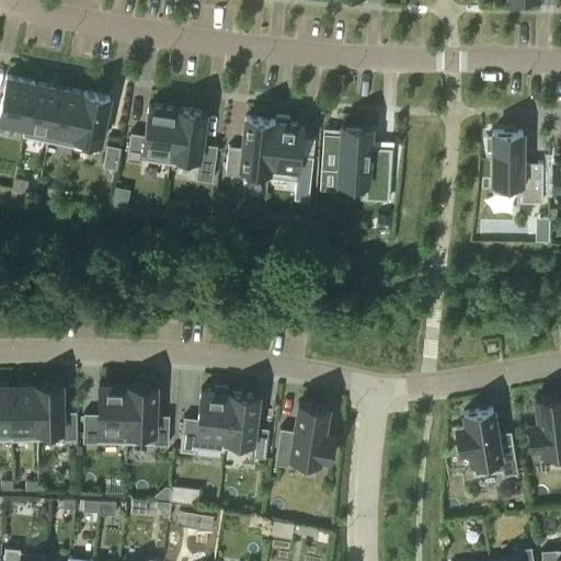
[(0,102),(0,118),(24,124),(25,124),(34,80),(7,73),(0,102)]
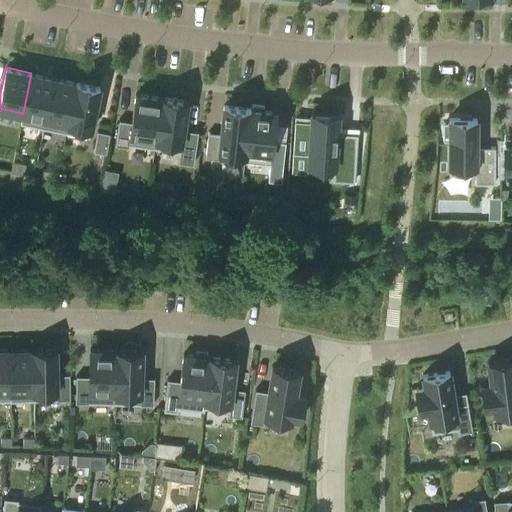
[(22,113),(20,123),(43,127),(54,77),(31,73),(23,113),(22,113)]
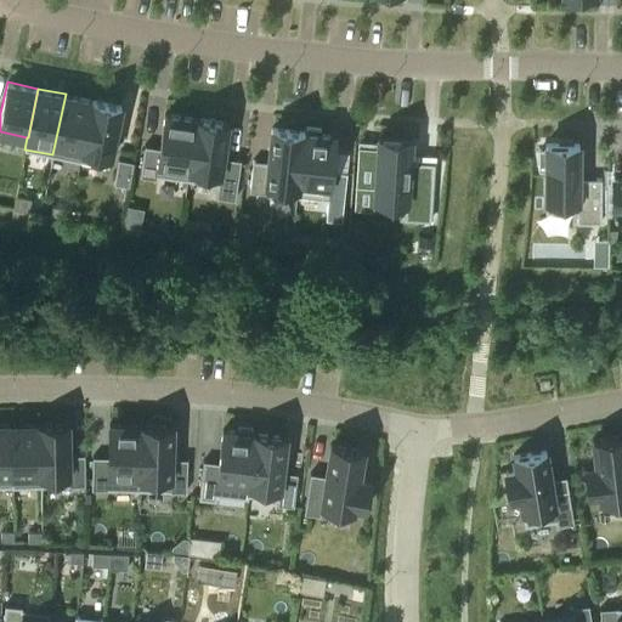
[(80,160),(92,100),(66,94),(52,154),(80,160)]
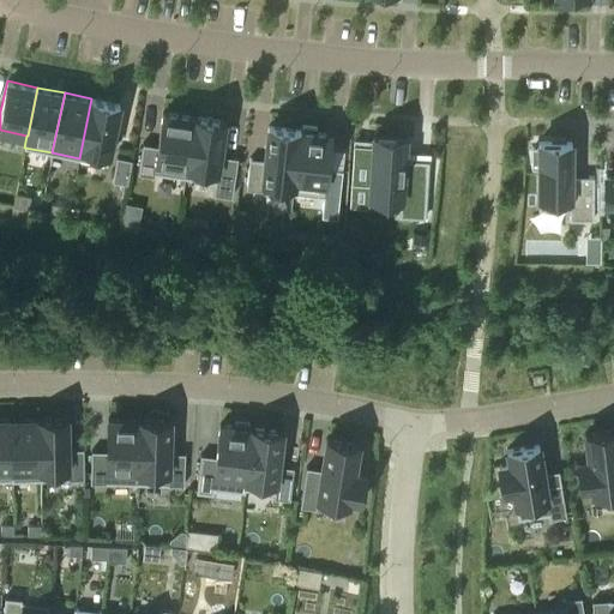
[(91,98),(79,158),(107,164),(119,104),(91,98)]
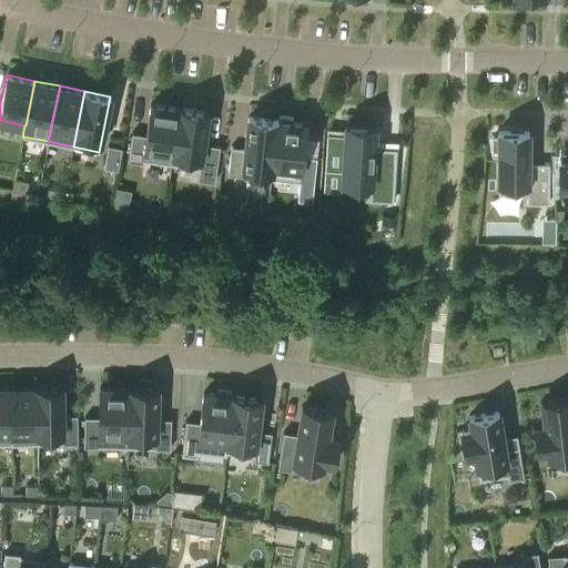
[(171,164),(179,108),(150,103),(145,134),(132,132),(128,160),(142,162),(142,160),(171,164)]
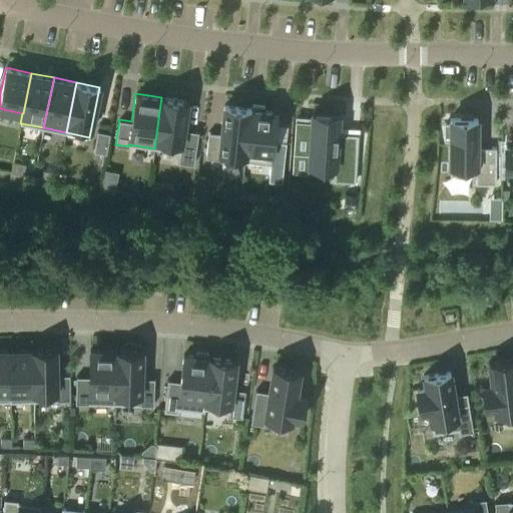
[(154,148),(180,151),(178,162),(193,164),(198,131),(183,129),(187,101),(161,97),(154,148)]
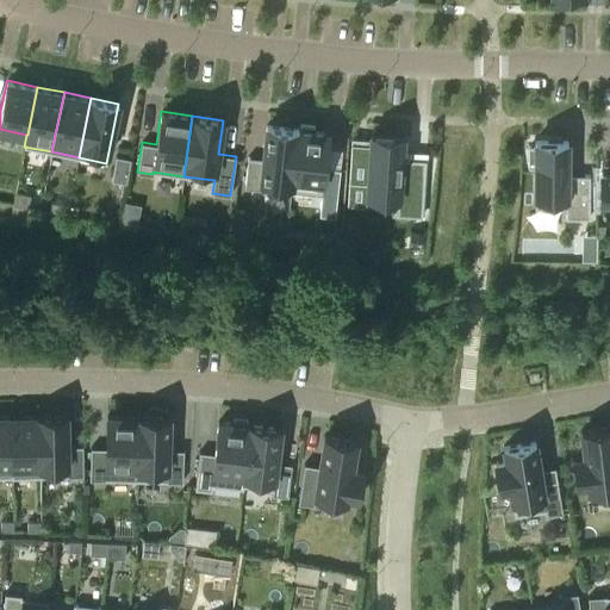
[(291,190),(290,190),(290,192),(321,195),(319,215),(335,216),(340,168),(325,167),(329,132),(315,131),(315,126),(300,124),(300,129),(297,129),(291,190)]
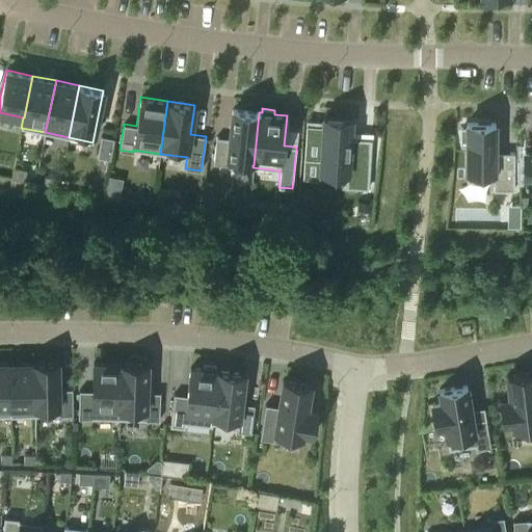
[(227,162),(253,165),(254,165),(259,112),(232,109),(229,138),(216,137),(213,163),(227,164),(227,162)]
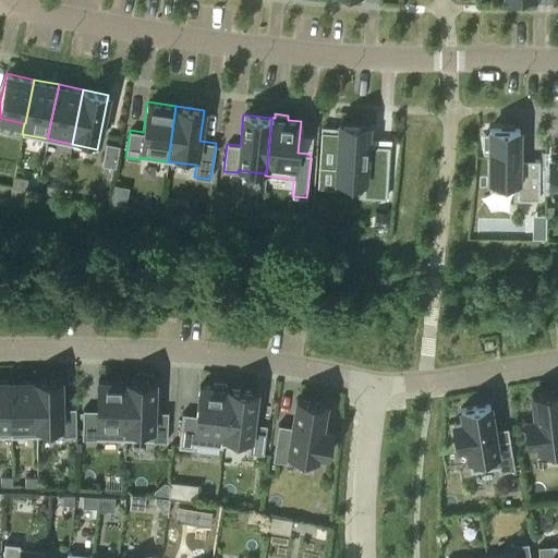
[(336,179),(364,180),(363,196),(386,197),(389,146),(367,144),(368,124),(339,122),(336,179)]
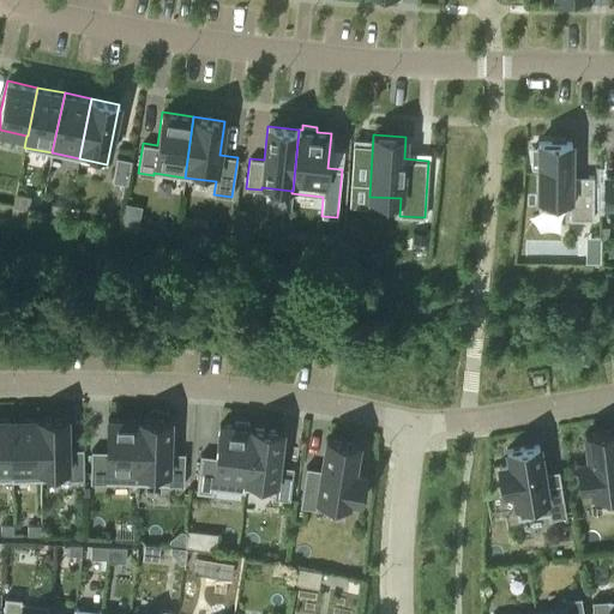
[(537,209),(569,209),(569,220),(593,220),(593,176),(571,176),(571,142),(539,142),(539,146),(531,146),(530,167),(537,167),(537,209)]
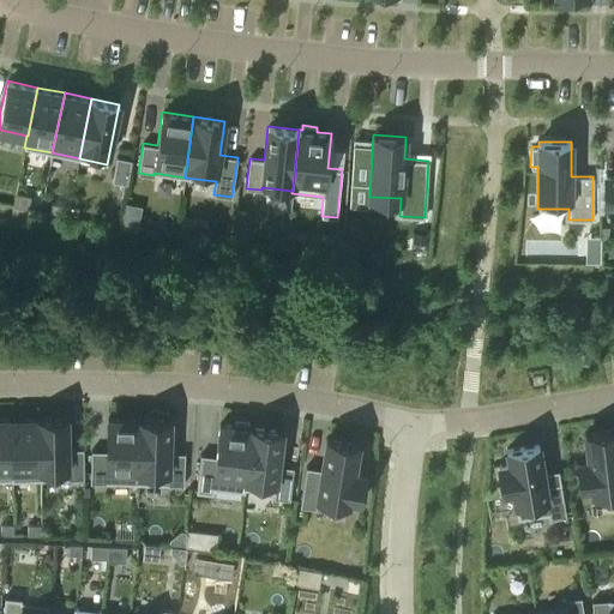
[(131,158),(118,156),(113,180),(126,182),(131,158)]
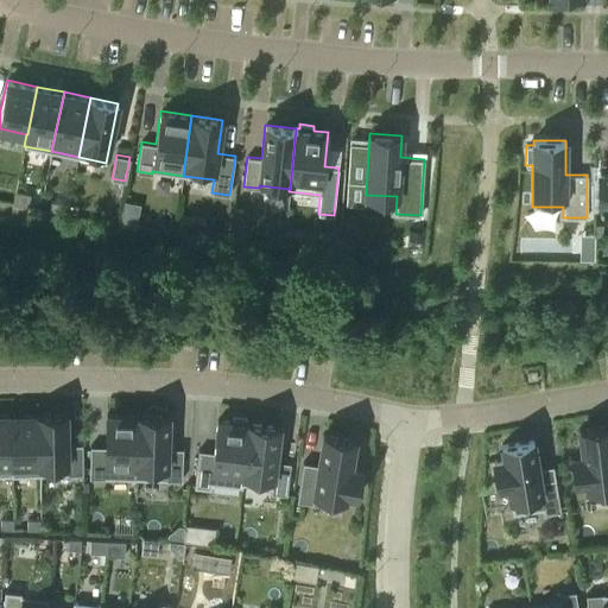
[(31,194),(17,191),(14,203),(29,206),(31,194)]
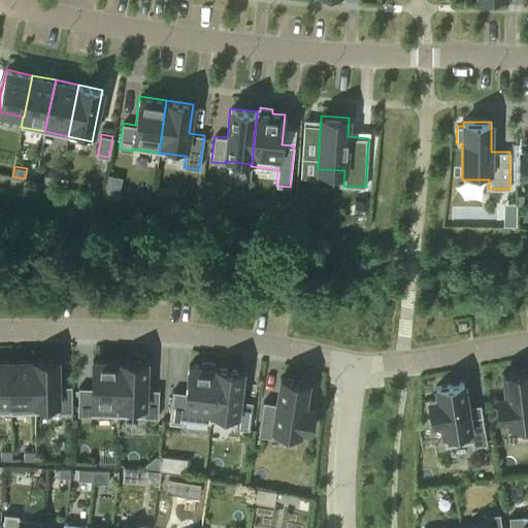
[(59,176),(44,174),(43,182),(57,185),(59,176)]
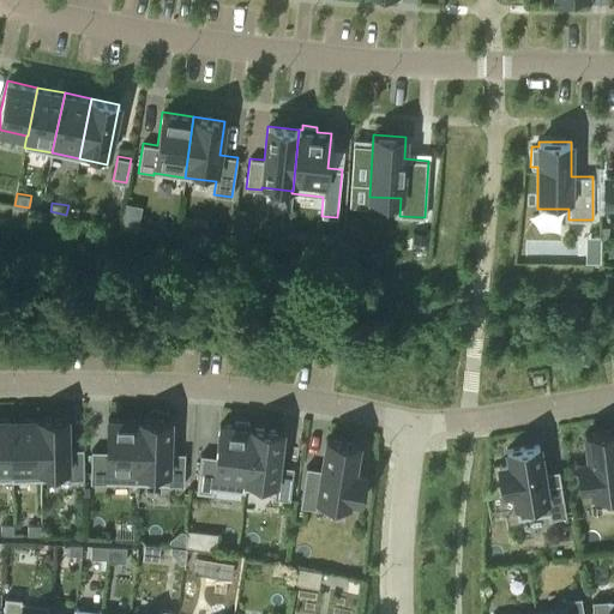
[(427,233),(413,232),(410,258),(425,259),(427,233)]
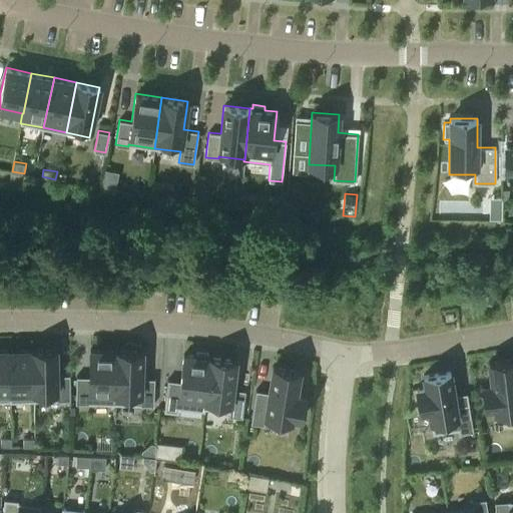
[(56,349),(32,350),(33,401),(70,400),(69,375),(56,375),(56,349)]
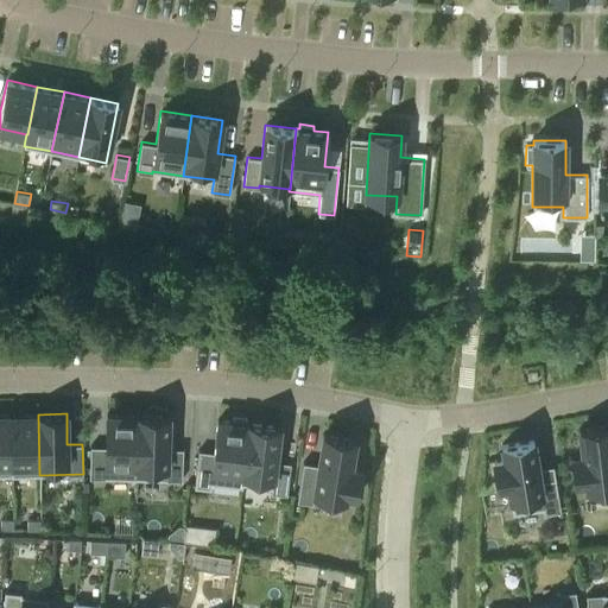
[(90,445),(89,476),(135,479),(138,415),(107,413),(106,445),(90,445)]
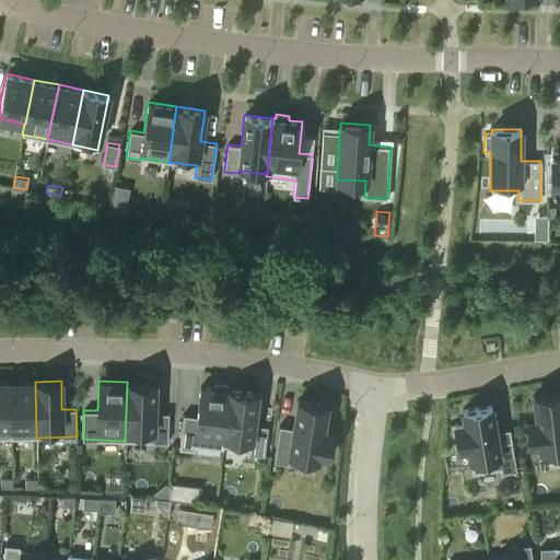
[(10,382),(0,382),(0,438),(11,438),(10,382)]
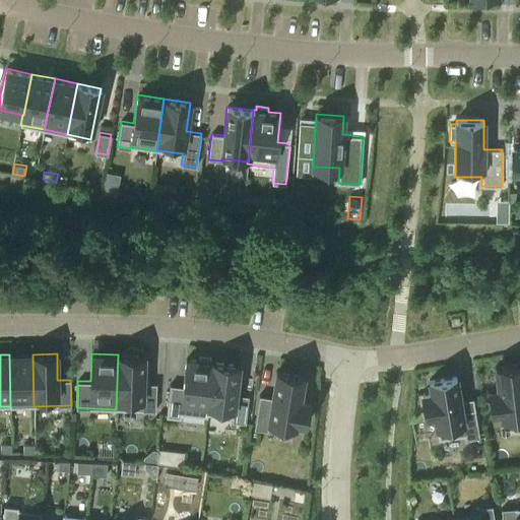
[(34,406),(33,354),(9,354),(10,406),(34,406)]
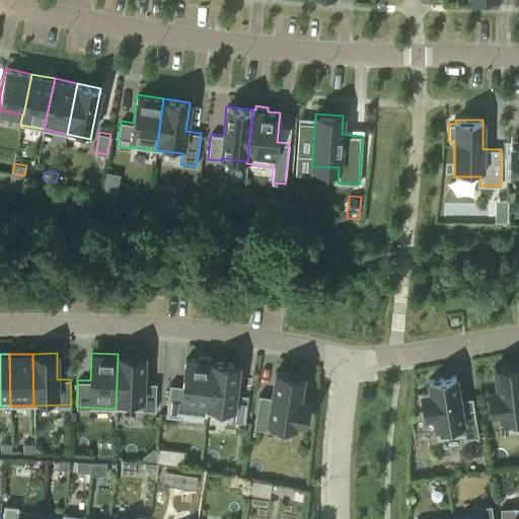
[(118,354),(116,409),(155,410),(156,382),(143,382),(144,355),(118,354)]
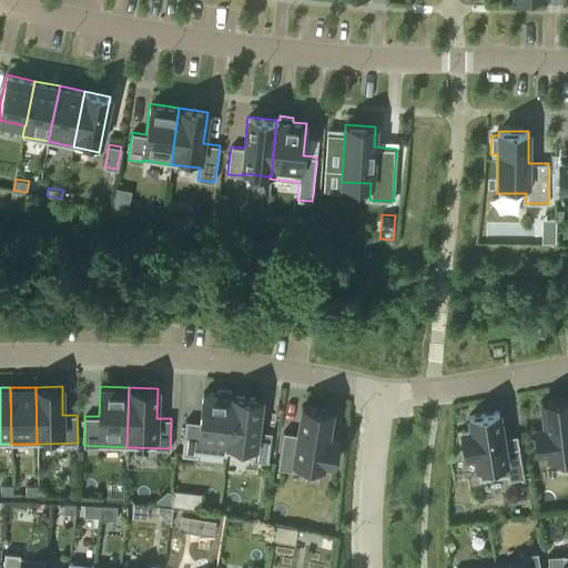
[(225,452),(232,395),(231,395),(231,391),(217,389),(216,394),(203,392),(200,422),(185,419),(181,455),(196,456),(198,452),(226,455),(226,452),(225,452)]
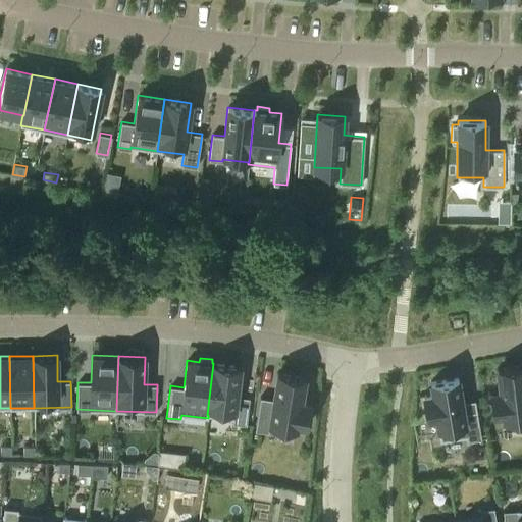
[(240,367),(213,363),(207,415),(208,415),(233,418),(232,422),(246,424),(249,397),(237,395),(240,367)]
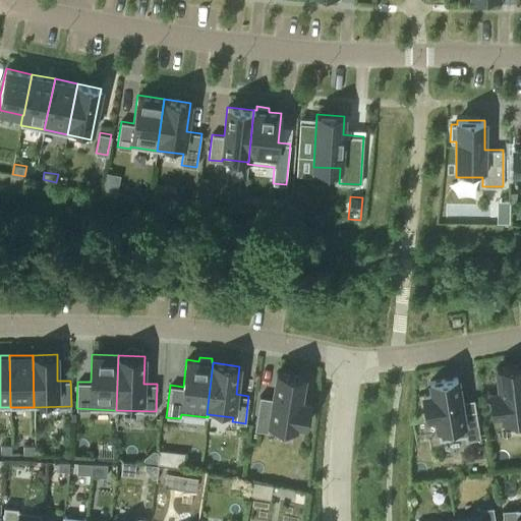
[(520,363),(496,367),(499,390),(489,391),(493,414),(502,413),(503,423),(520,421),(520,363)]
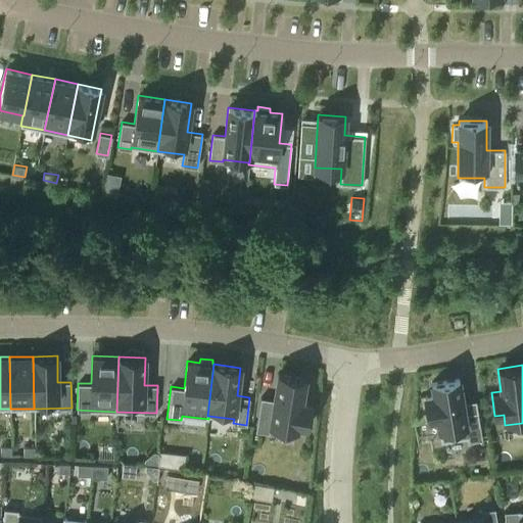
[(297,429),(297,425),(307,426),(311,403),(301,401),(305,377),(278,373),(274,399),(260,397),(255,430),(269,432),(270,424),(297,429)]
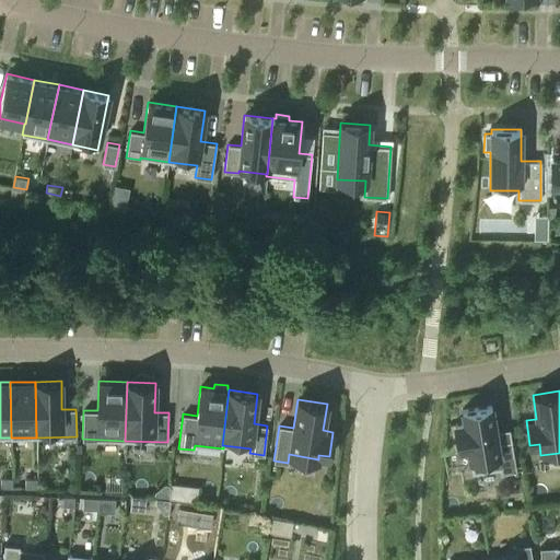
[(511,440),(498,442),(491,405),(462,409),(464,422),(454,423),(457,448),(468,447),(471,473),(500,468),(501,473),(516,470),(511,440)]
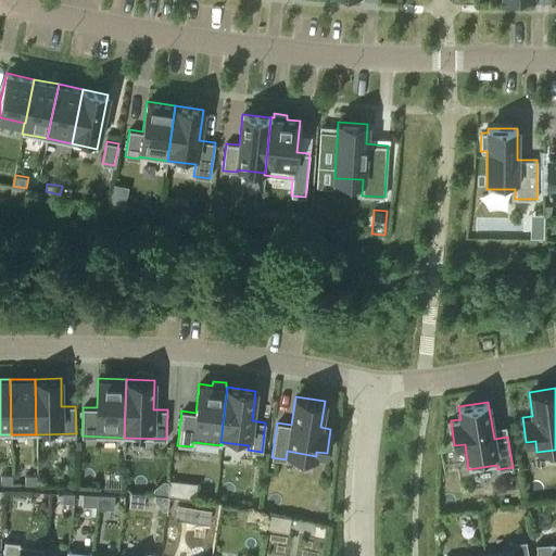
[(12,475),(1,475),(0,483),(12,483),(12,475)]
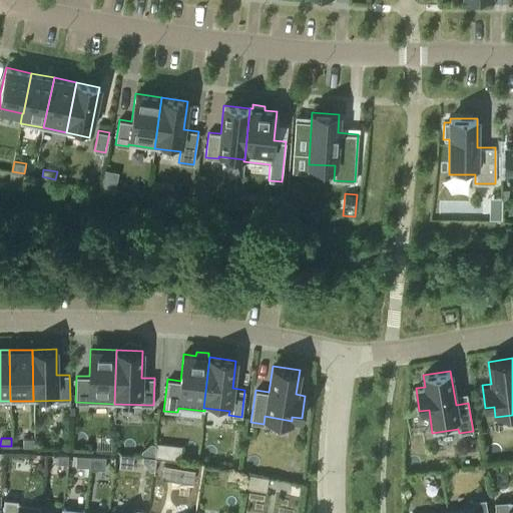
[(33,447),(34,438),(23,438),(23,447),(33,447)]
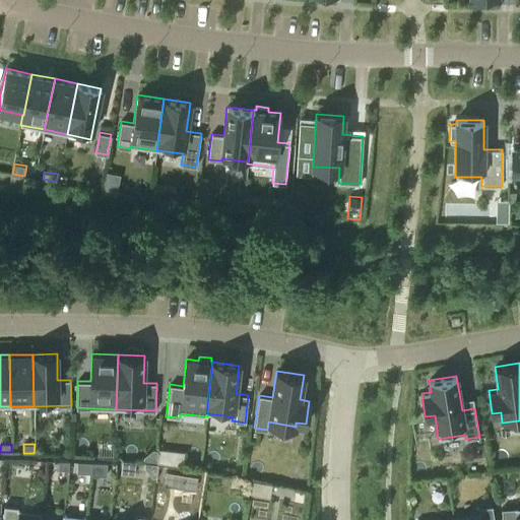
[(159,451),(158,463),(168,464),(169,452),(159,451)]
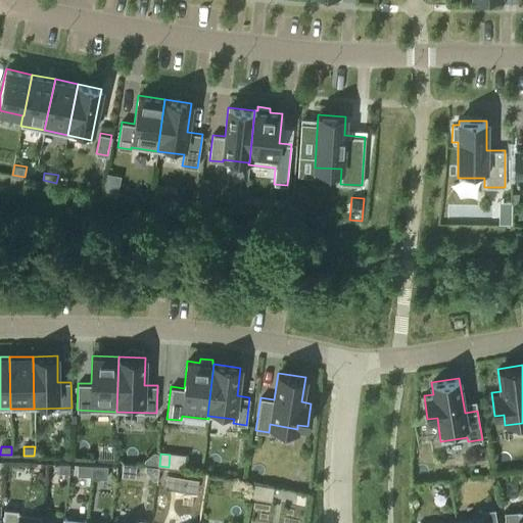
[(58,464),(58,472),(69,473),(69,464),(58,464)]
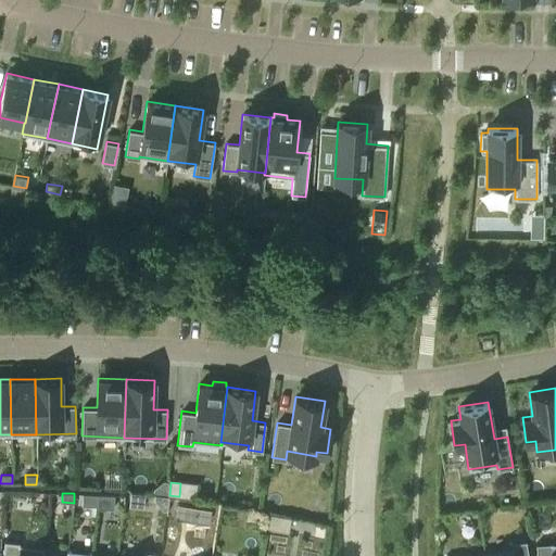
[(83,493),(81,505),(98,505),(99,494),(83,493)]
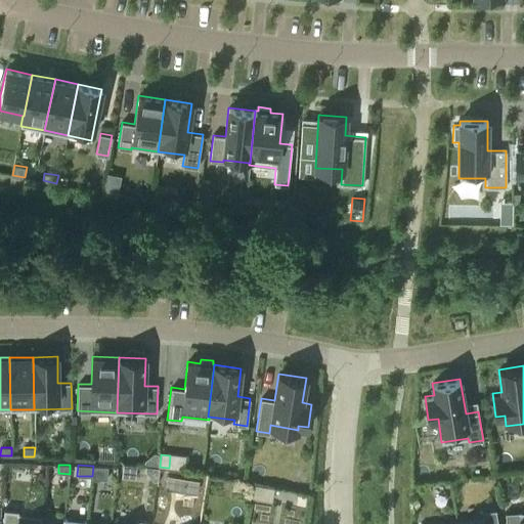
[(93,466),(92,476),(92,478),(107,479),(107,466),(93,466)]
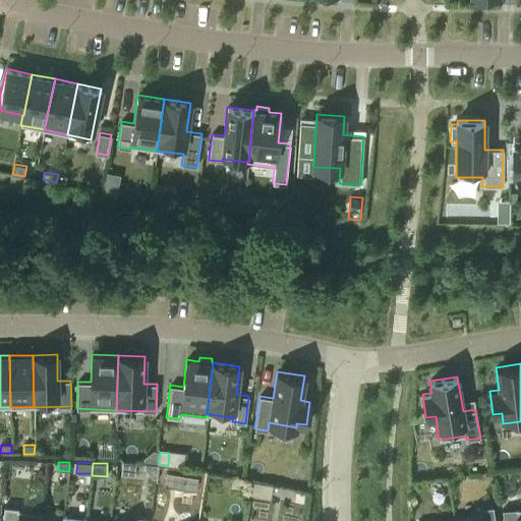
[(123,463),(122,475),(134,476),(136,464),(123,463)]
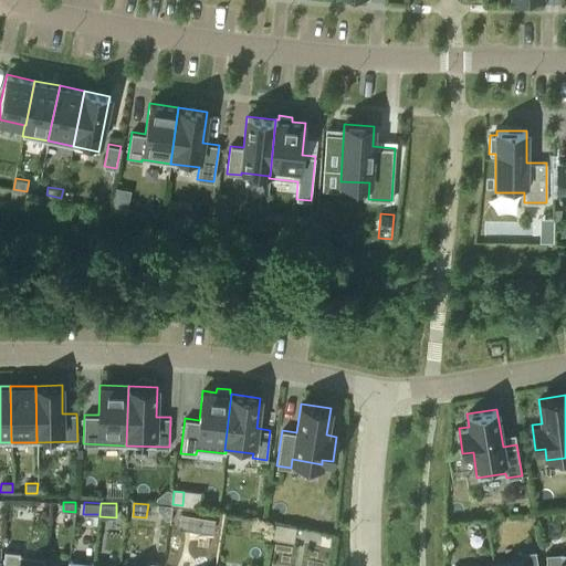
[(43,565),(45,557),(20,554),(20,552),(4,549),(2,565),(43,565)]
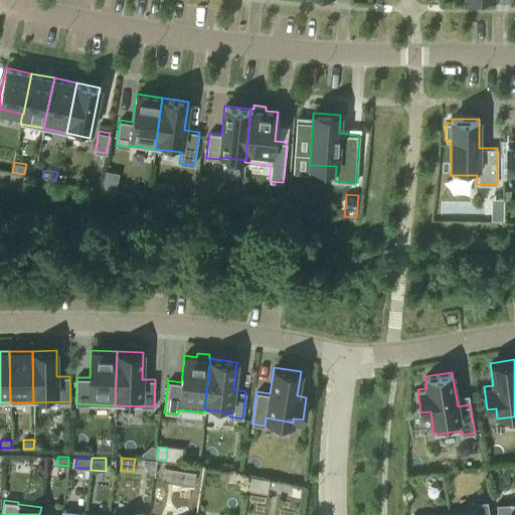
[(469,514),(490,514),(488,504),(476,507),(477,513),(469,514)]
